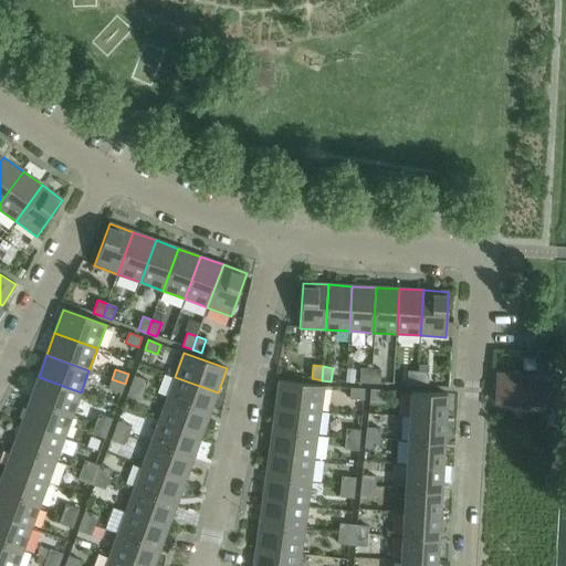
[(360,383),(369,383),(370,369),(360,369),(360,383)]
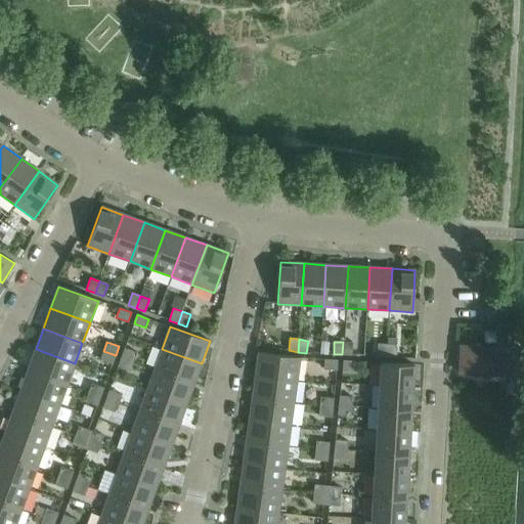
[(343,342),(342,354),(351,355),(352,343),(343,342)]
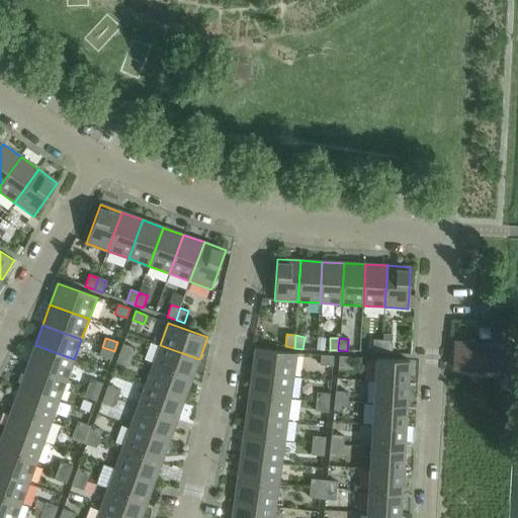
[(373,352),(382,353),(382,341),(373,340),(373,352)]
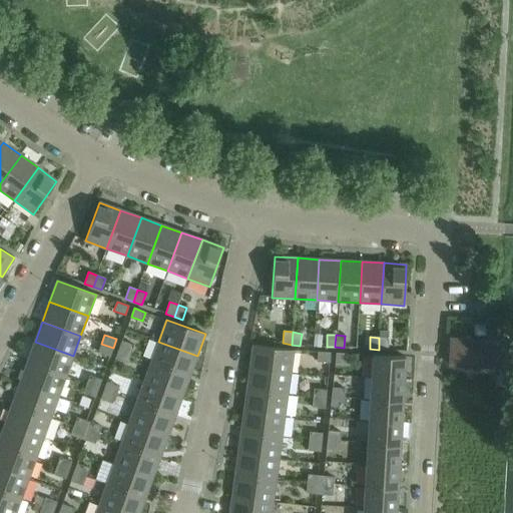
[(506,371),(508,339),(447,337),(446,367),(506,371)]
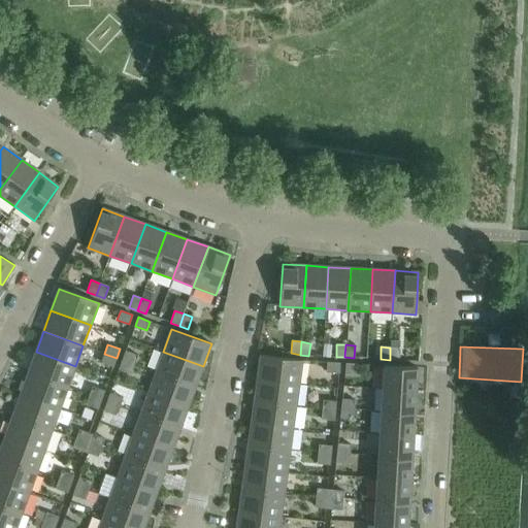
[(390,348),(390,360),(399,361),(399,348),(390,348)]
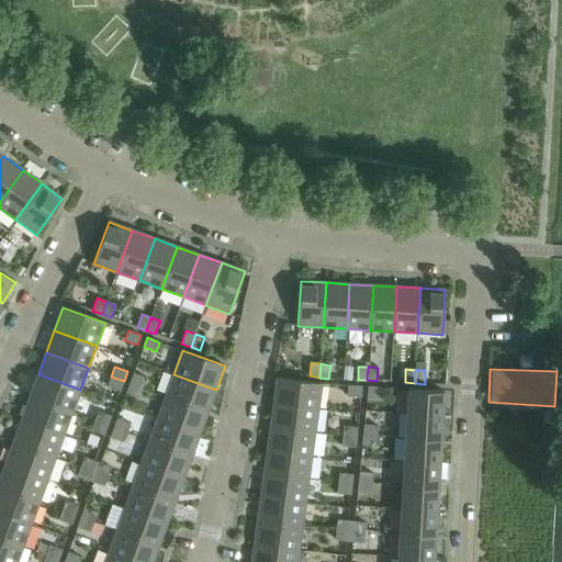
[(38,374),(30,397),(72,413),(80,390),(38,374)]
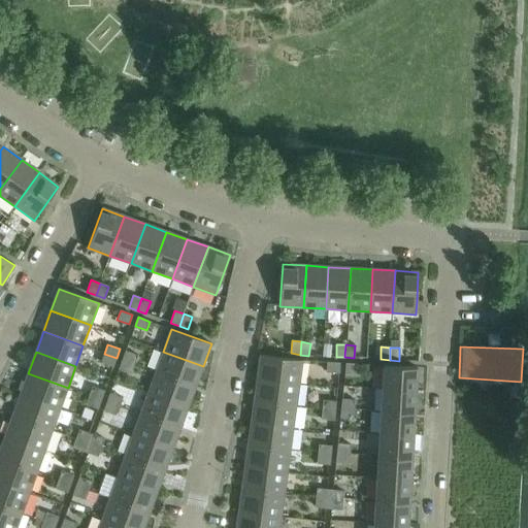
[(126,352),(123,360),(134,364),(137,356),(126,352)]
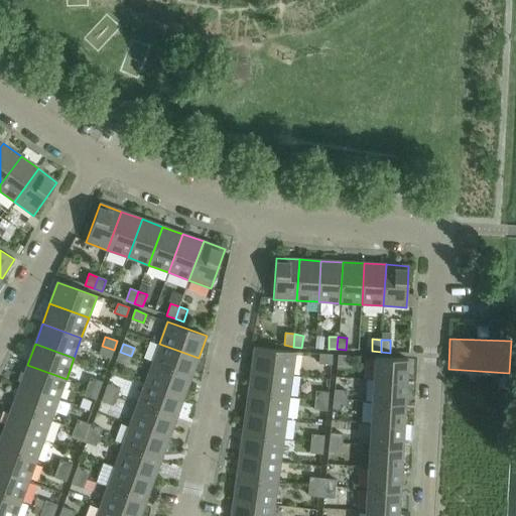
[(159,344),(152,364),(190,378),(199,358),(159,344)]
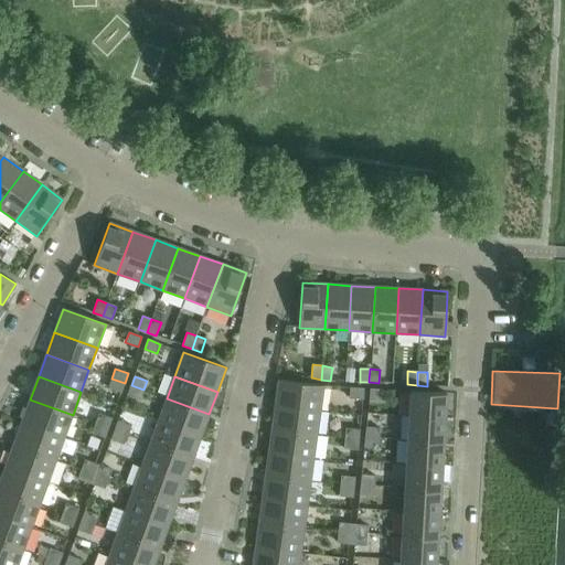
[(125,383),(112,379),(108,387),(121,392),(125,383)]
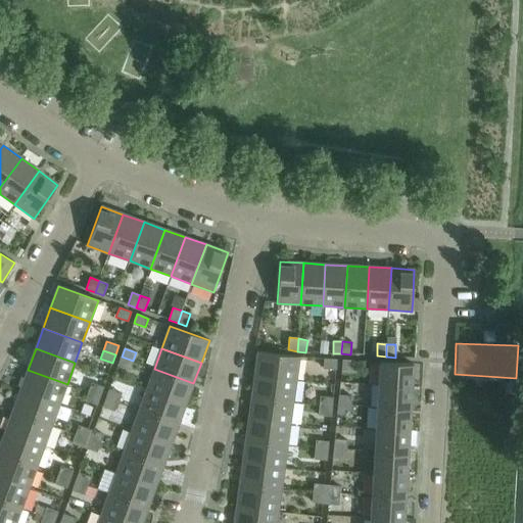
[(258,351),(254,375),(296,380),(299,358),(258,351)]
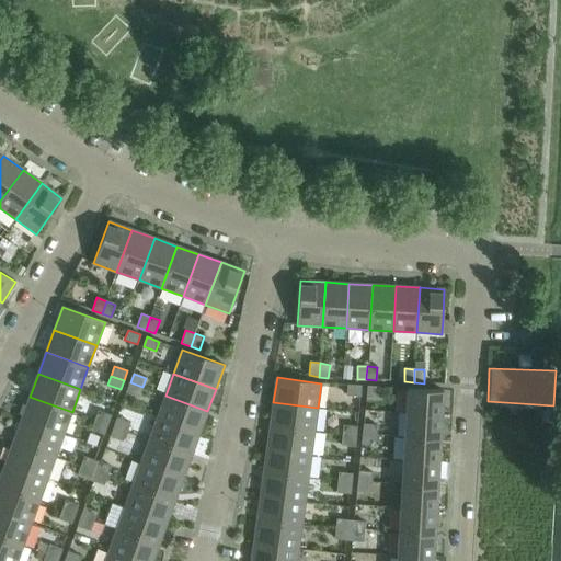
[(142,387),(130,382),(126,391),(139,397),(142,387)]
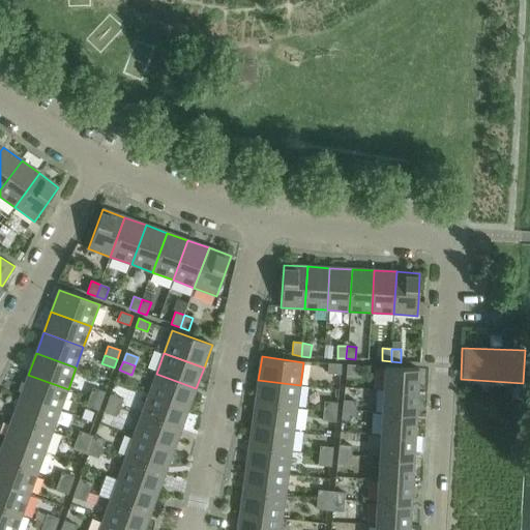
[(341,364),(328,363),(328,373),(341,374),(341,364)]
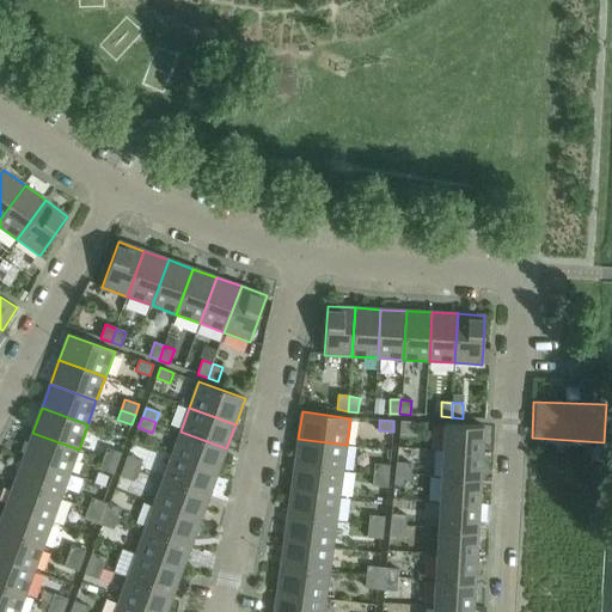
[(415,422),(401,421),(401,432),(415,433),(415,422)]
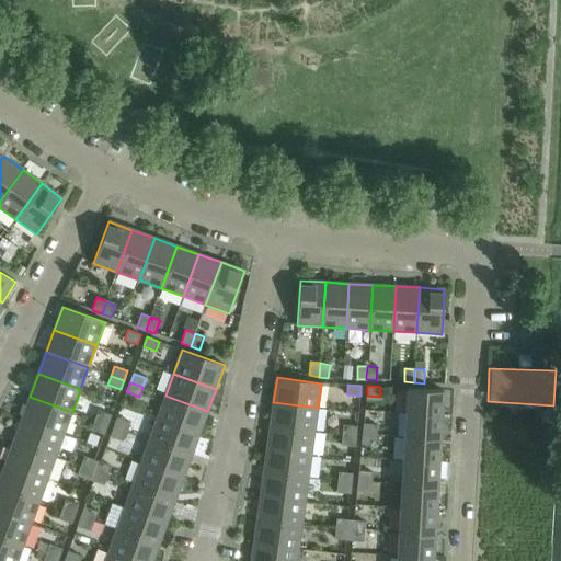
[(408,389),(405,413),(442,415),(443,390),(408,389)]
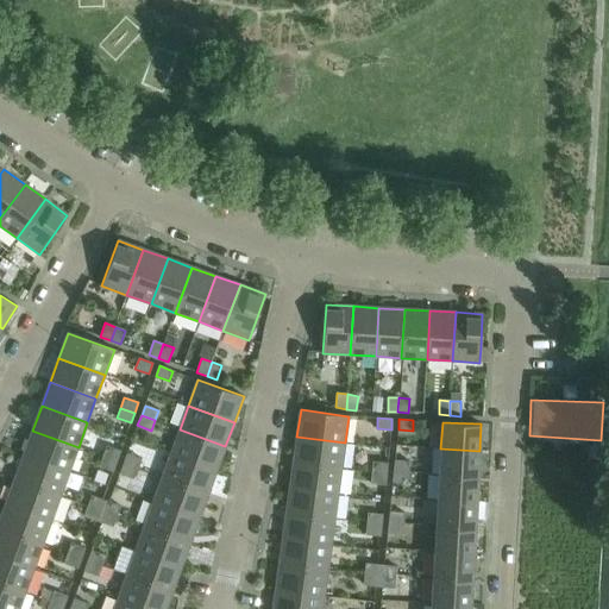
[(180,429),(171,453),(217,470),(225,446),(180,429)]
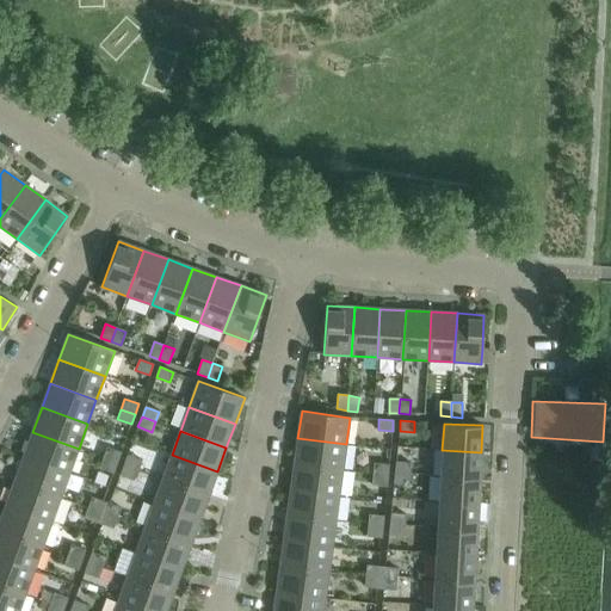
[(32,432),(24,456),(69,473),(79,449),(32,432)]
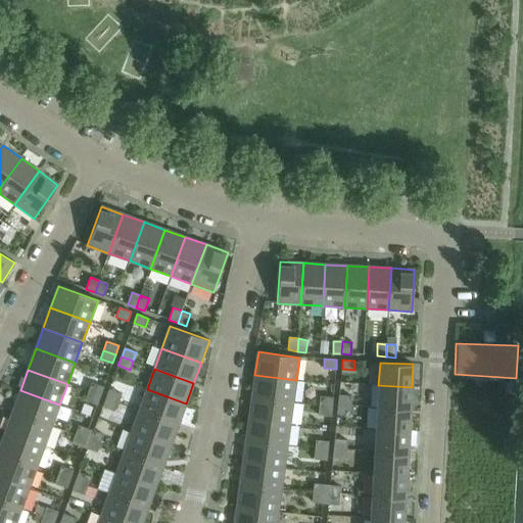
[(254,375),(251,396),(293,402),(296,380),(254,375)]
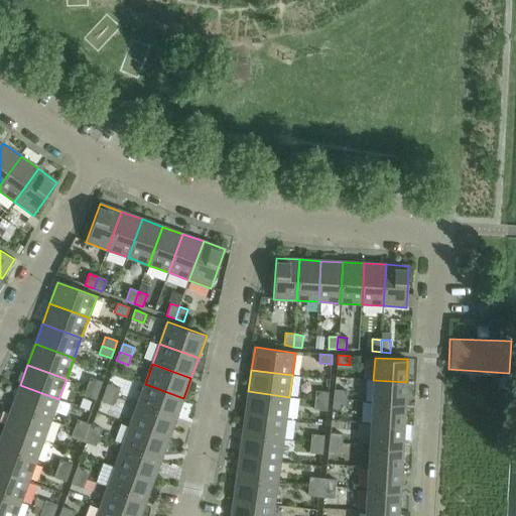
[(501,376),(500,388),(510,389),(511,376),(501,376)]
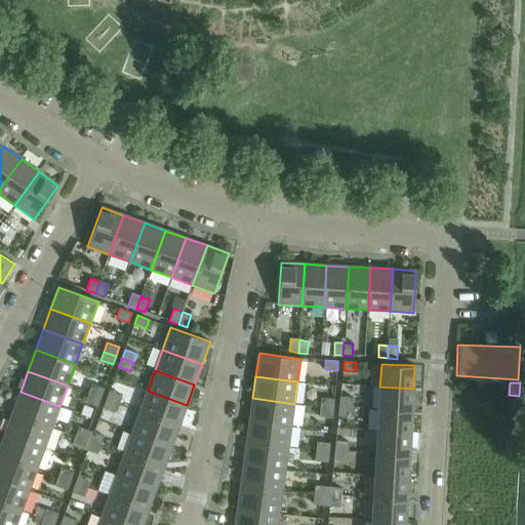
[(92,385),(89,393),(101,398),(104,389),(92,385)]
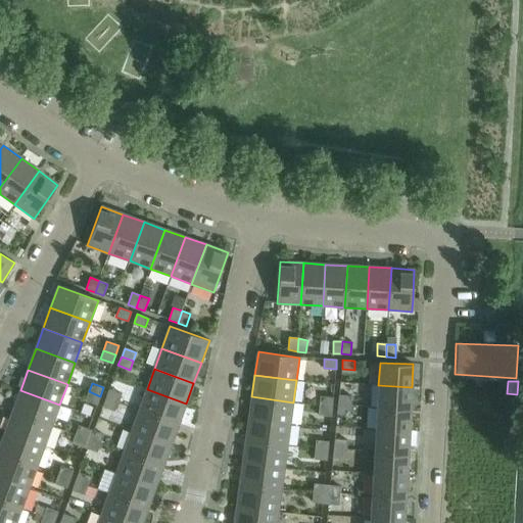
[(378,385),(377,408),(410,410),(412,387),(378,385)]
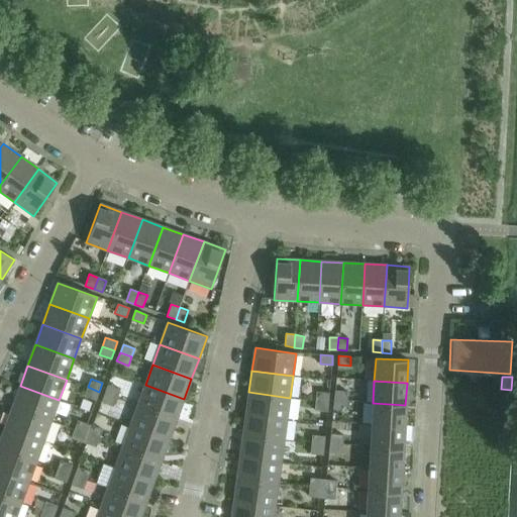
[(108,385),(105,394),(116,398),(119,389),(108,385)]
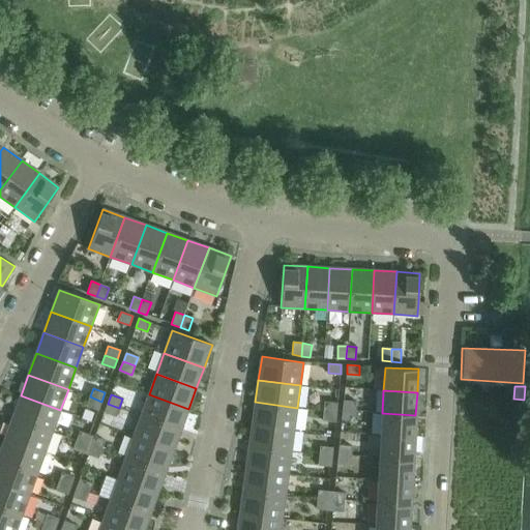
[(149,394),(141,415),(180,431),(188,409),(149,394)]
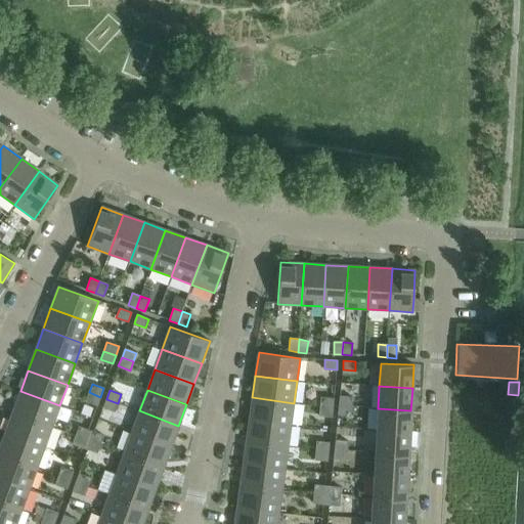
[(20,391),(13,411),(52,427),(59,405),(20,391)]
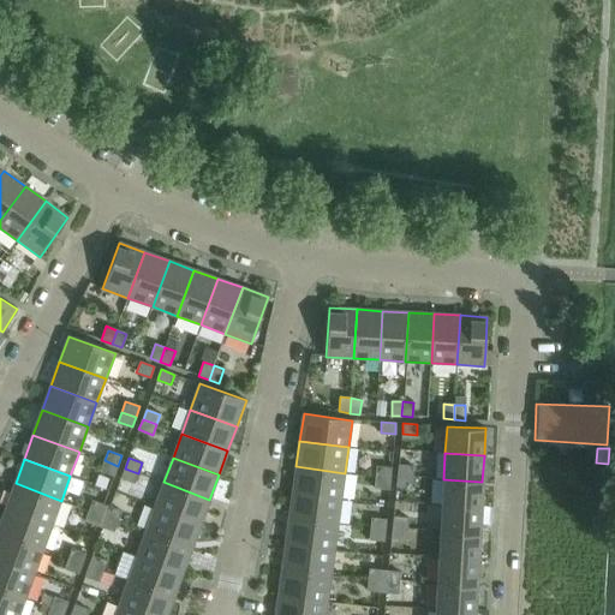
[(118,466),(105,460),(101,471),(114,476),(118,466)]
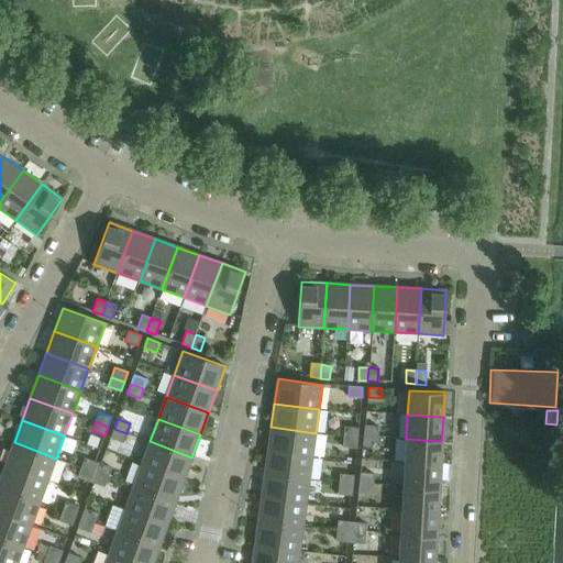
[(365,426),(364,435),(377,437),(378,427),(365,426)]
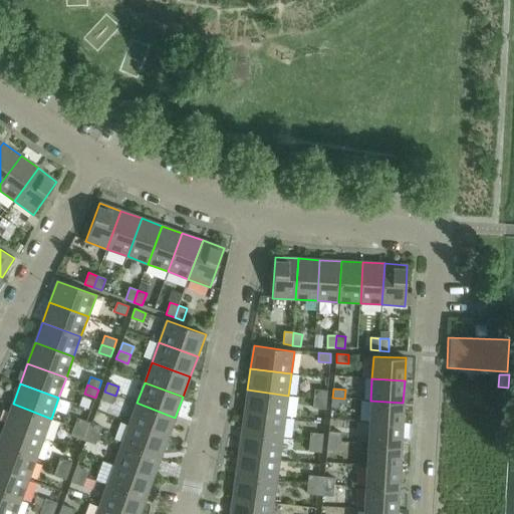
[(247,390),(245,412),(285,417),(288,396),(247,390)]
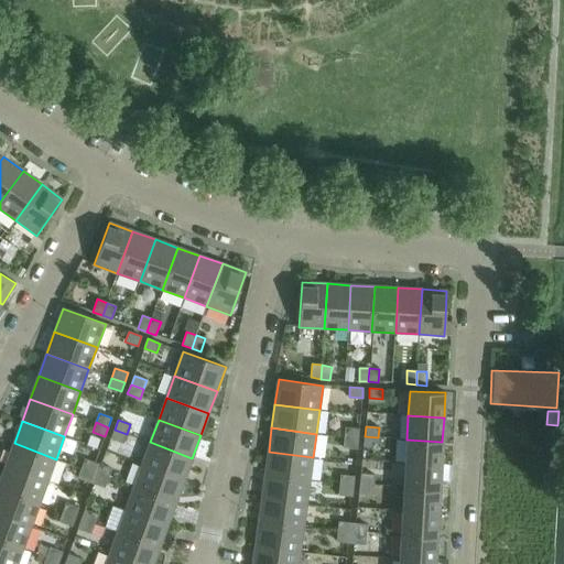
[(345,427),(345,437),(358,440),(359,430),(345,427)]
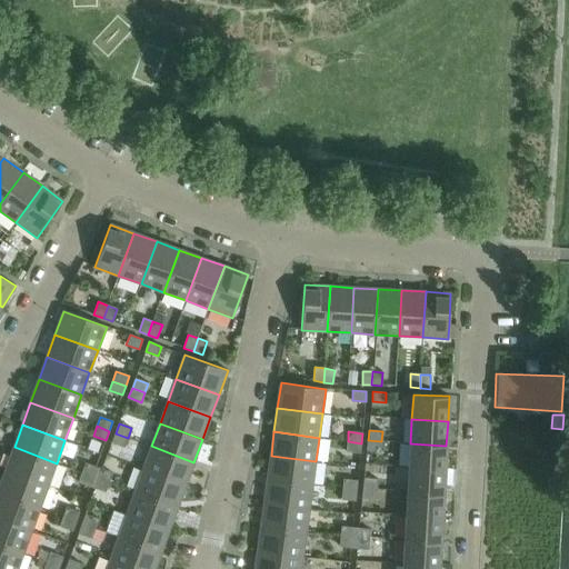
[(128,438),(116,433),(112,442),(125,447),(128,438)]
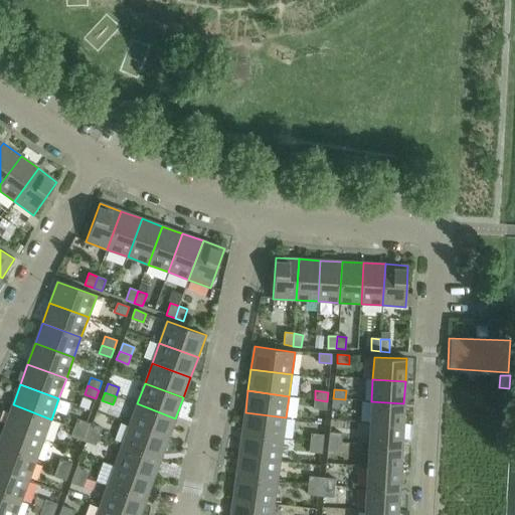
[(345,399),(333,398),(332,407),(344,408),(345,399)]
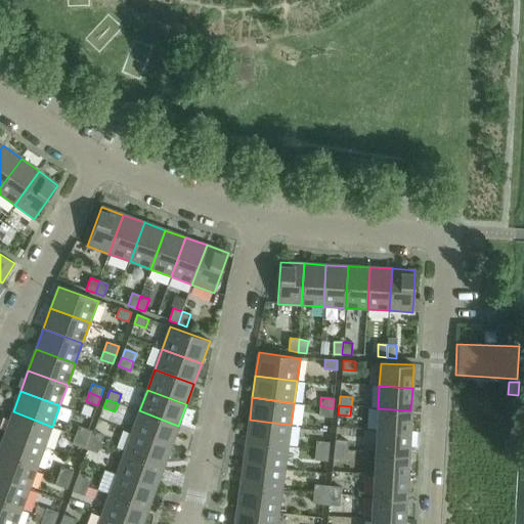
[(333,408),(320,406),(319,416),(332,417),(333,408)]
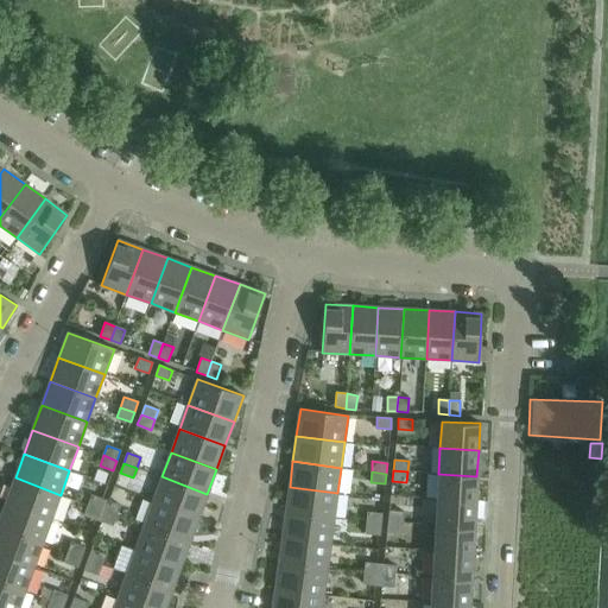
[(438,474),(437,499),(475,501),(476,476),(438,474)]
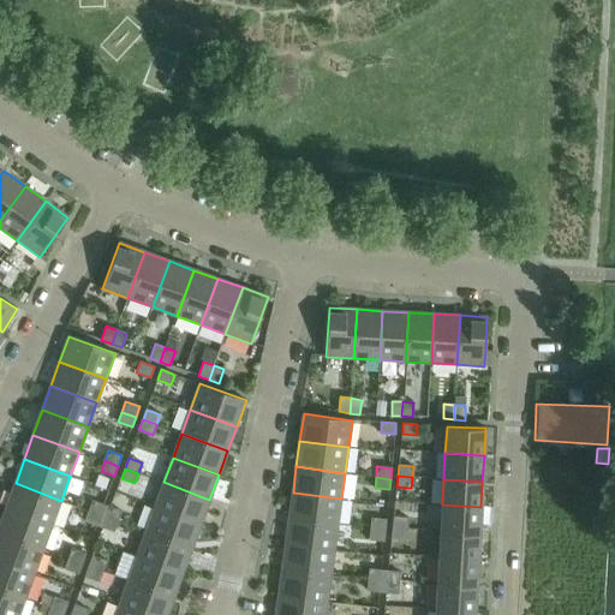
[(163,482),(155,507),(201,524),(209,500),(163,482)]
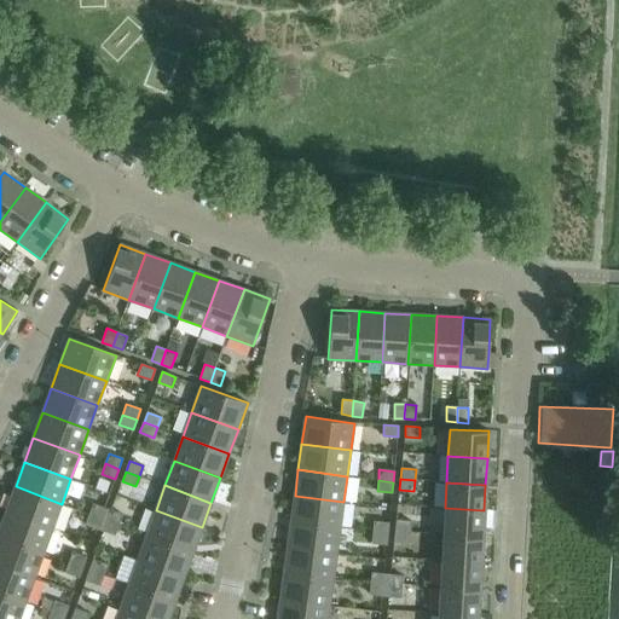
[(16,486),(6,512),(52,528),(62,504),(16,486)]
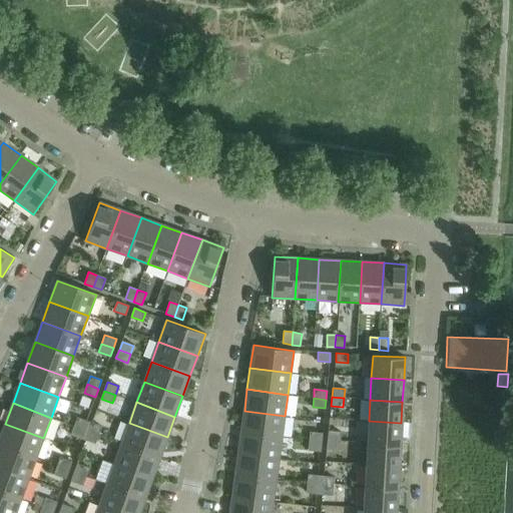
[(244,411),(241,432),(282,438),(285,416),(244,411)]
